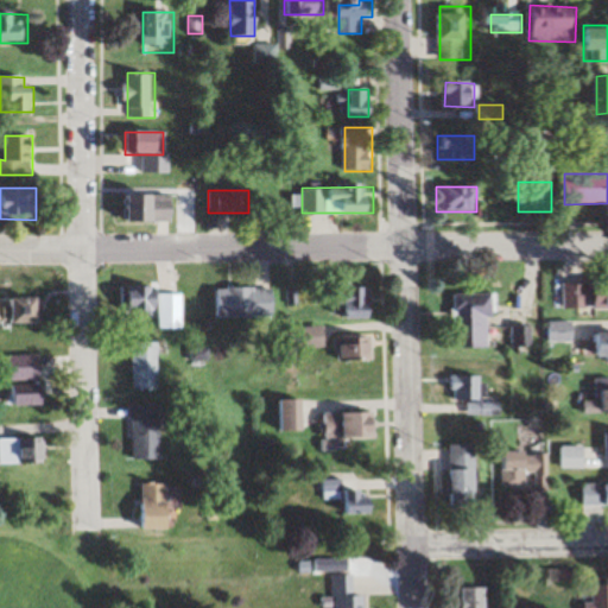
[(131,195),(130,222),(176,222),(176,195),(131,195)]
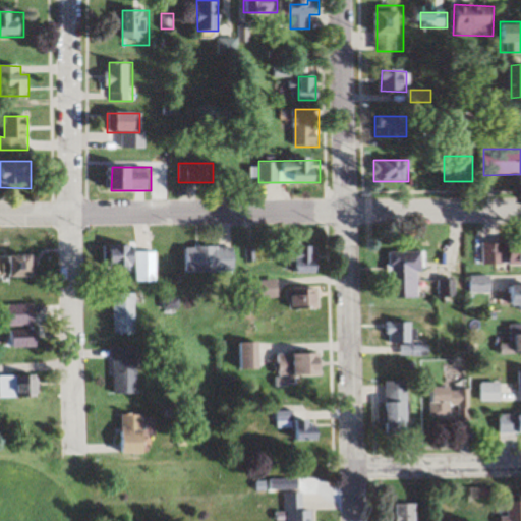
[(483,265),(520,264),(520,241),(483,241),(483,265)]
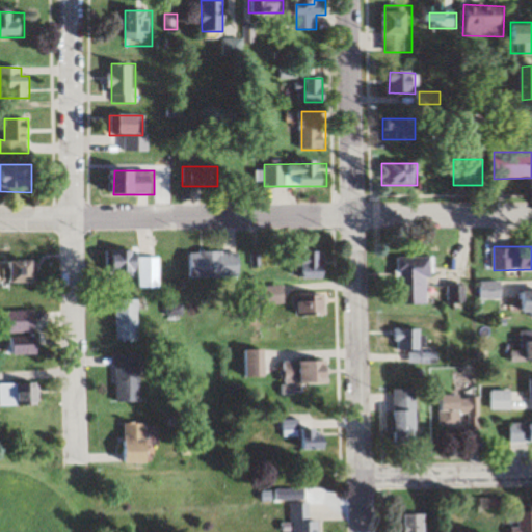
[(188,253),(188,277),(240,277),(240,253),(188,253)]
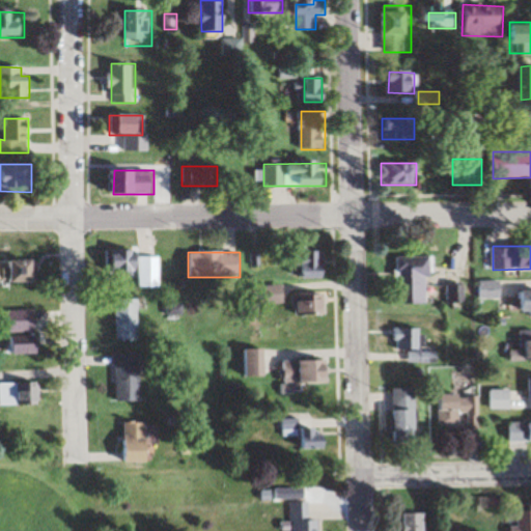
[(328,252),(294,252),(294,278),(328,278),(328,252)]
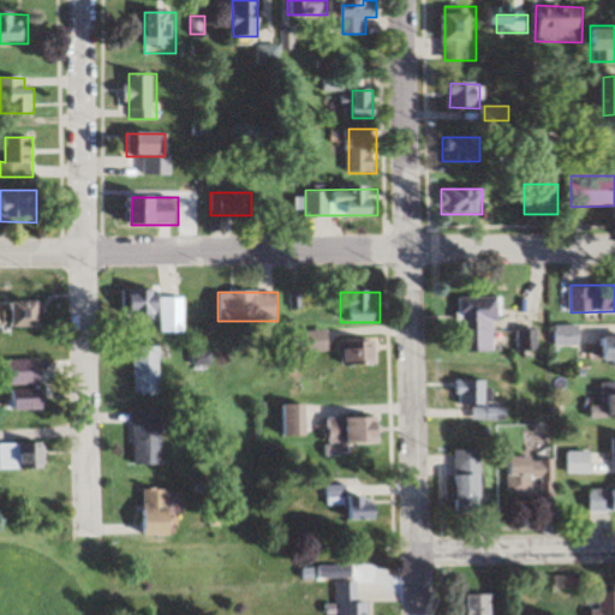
[(185,333),(185,293),(123,293),(121,327),(160,327),(160,333),(185,333)]
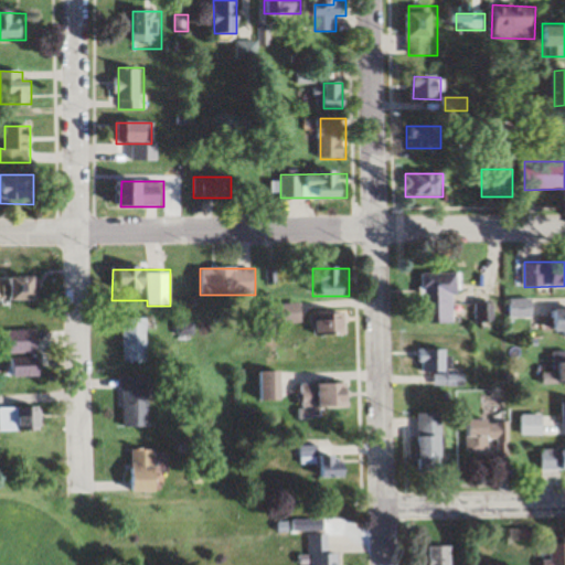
[(423,324),(458,324),(458,273),(423,273),(423,324)]
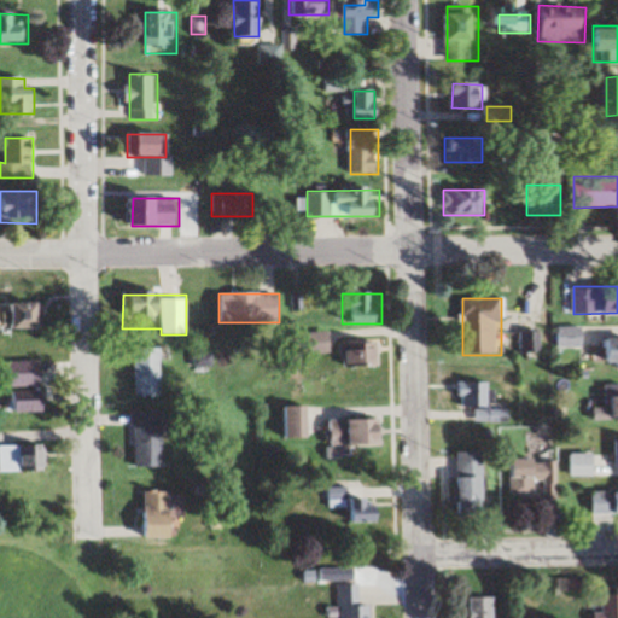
[(44,330),(44,303),(13,303),(13,330),(44,330)]
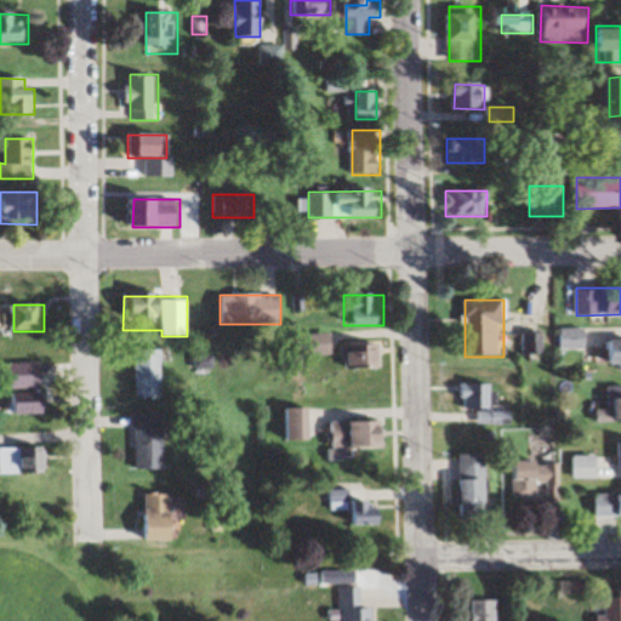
[(560,352),(588,352),(588,329),(560,329),(560,352)]
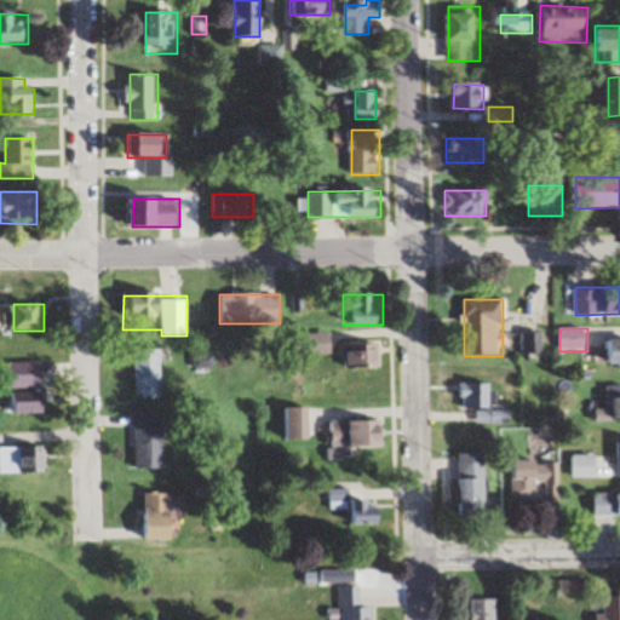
[(619,367),(619,340),(608,340),(608,368),(619,367)]
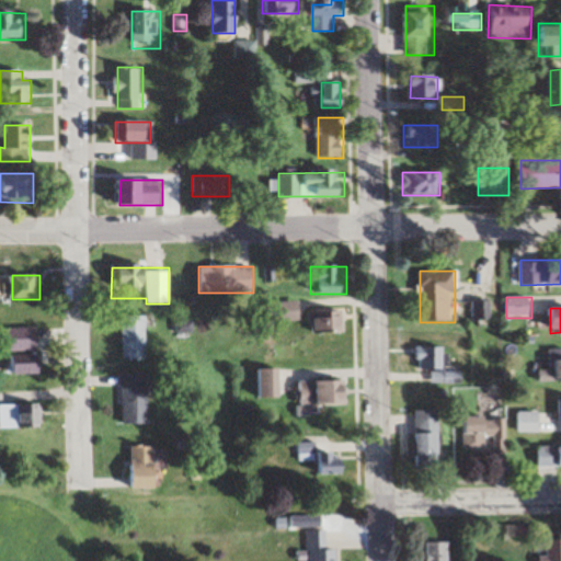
[(345,309),(310,309),(310,333),(345,333),(345,309)]
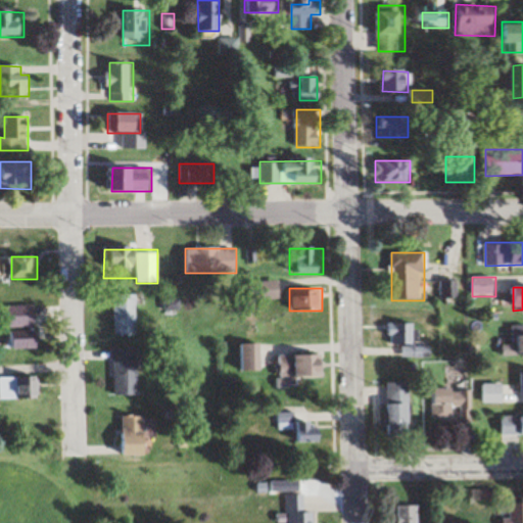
[(114,335),(140,335),(140,294),(114,294),(114,335)]
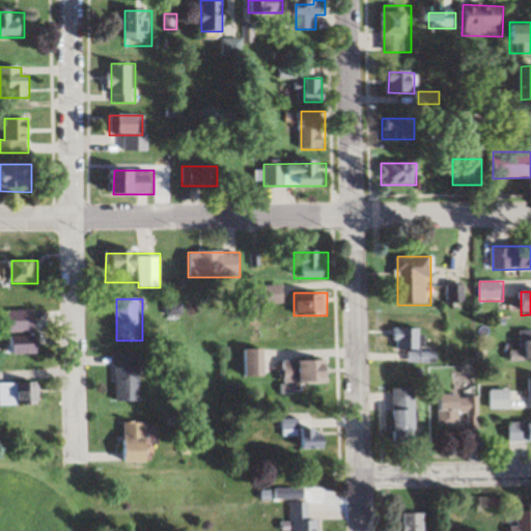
[(36,310),(8,310),(8,331),(36,331),(36,310)]
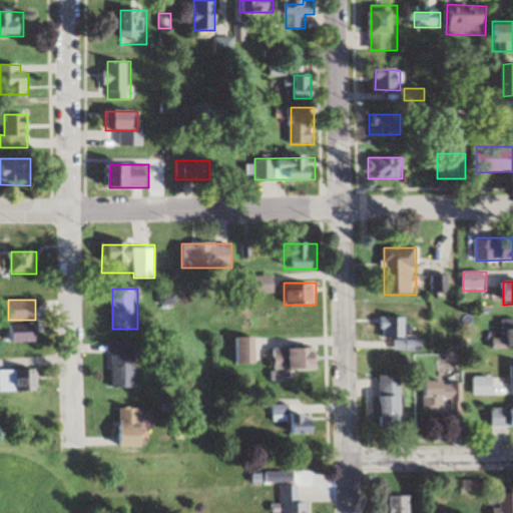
[(35,324),(9,324),(9,343),(35,343),(35,324)]
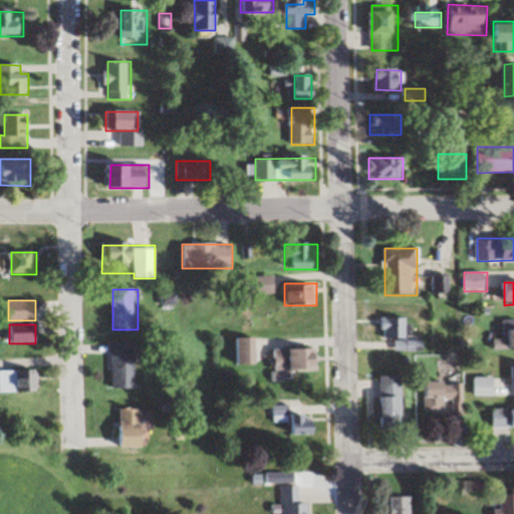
[(256,338),(237,338),(237,364),(256,364),(256,338)]
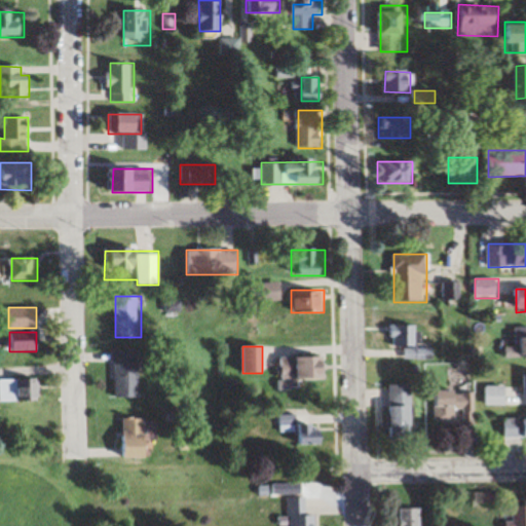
[(140,350),(114,350),(115,398),(141,398),(140,350)]
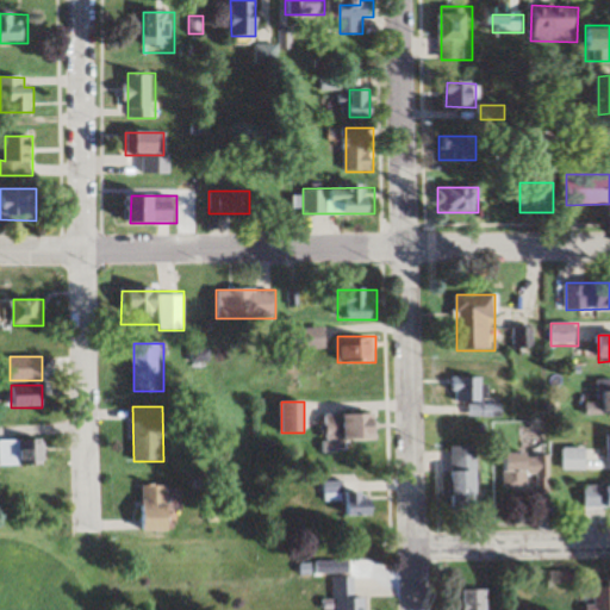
[(324,415),(324,441),(377,440),(377,414),(324,415)]
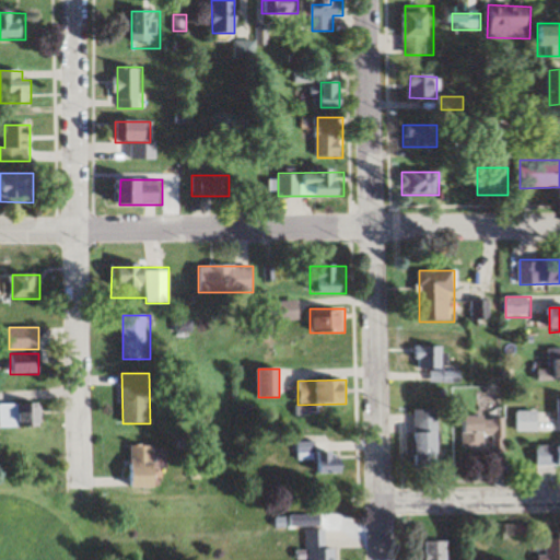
[(0,403),(0,428),(45,428),(45,403),(0,403)]
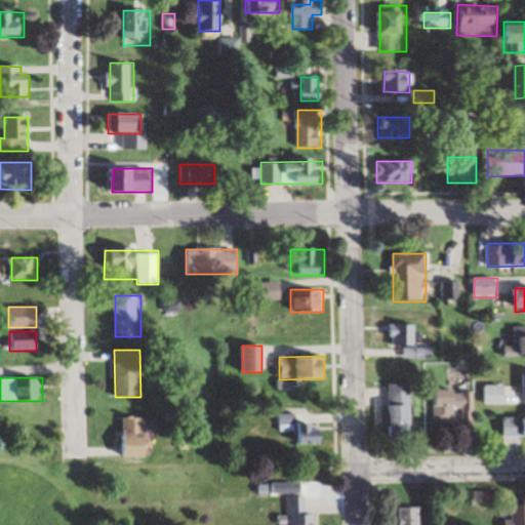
[(413,382),(390,382),(390,438),(413,438),(413,382)]
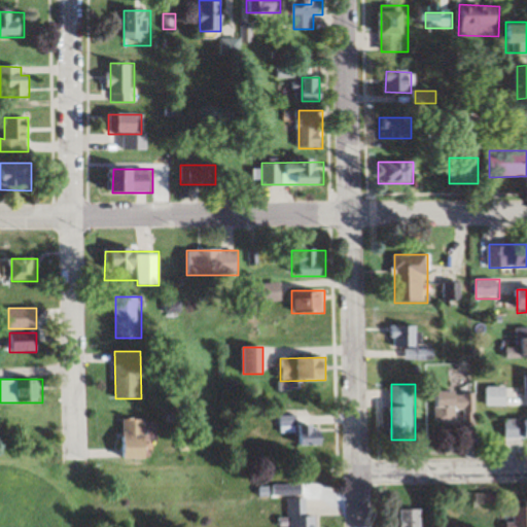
[(486,407),(512,407),(512,388),(486,388),(486,407)]
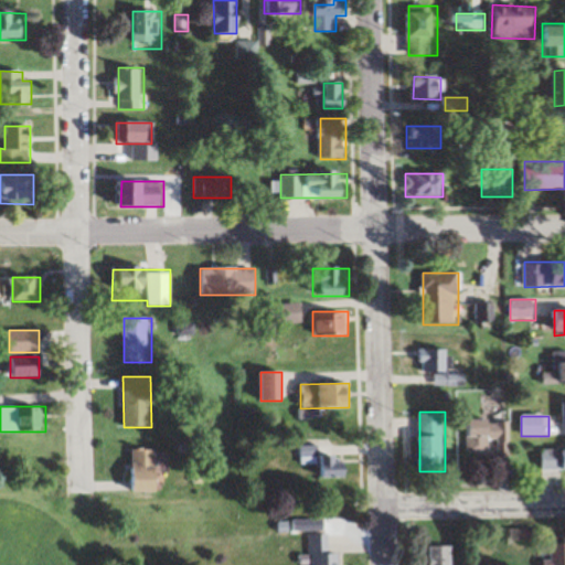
[(467,420),(467,452),(491,452),(491,441),(499,441),(499,455),(509,455),(509,420),(467,420)]
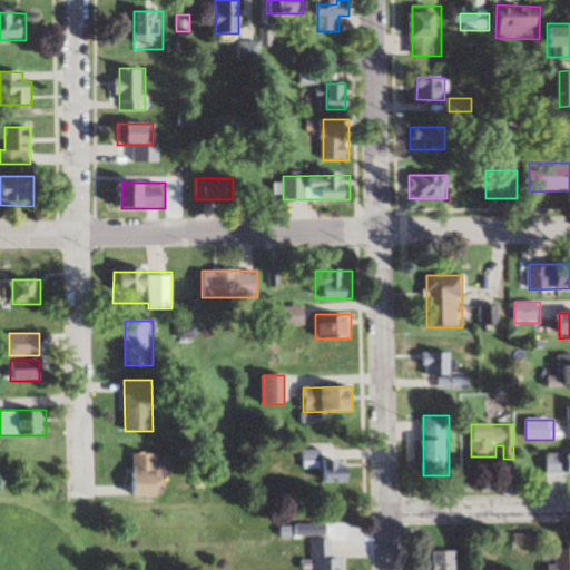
[(323,482),(353,482),(353,468),(343,468),(343,460),(321,460),(321,450),(301,450),(301,469),(323,469),(323,482)]
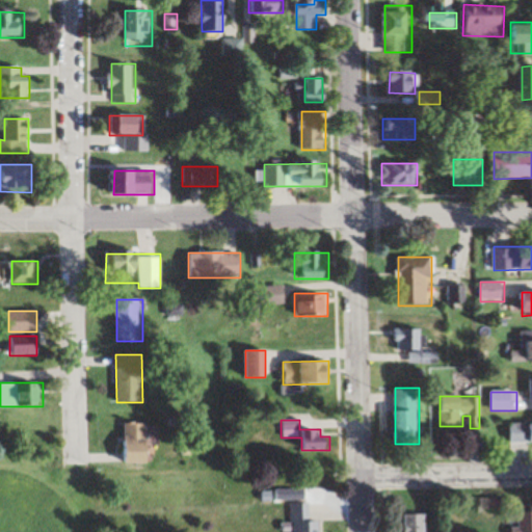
[(125,423),(125,463),(151,463),(151,423),(125,423)]
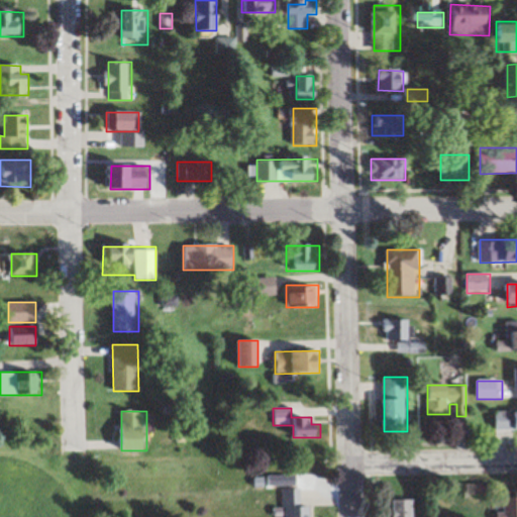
[(496,412),(496,430),(513,430),(513,412),(496,412)]
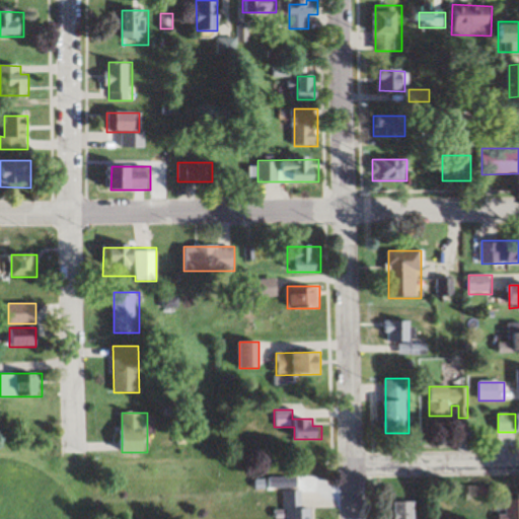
[(315,518),(315,508),(302,508),(302,491),(285,491),(285,518),(315,518)]
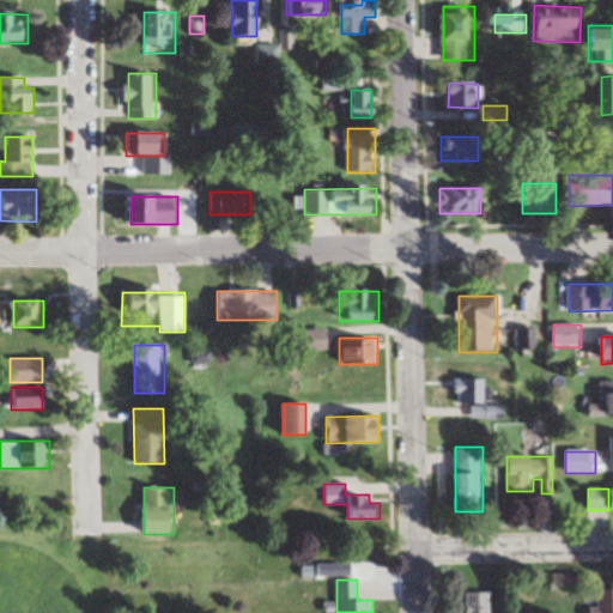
[(612,612),(612,580),(612,590),(599,590),(599,607),(593,607),(593,612),(612,612)]
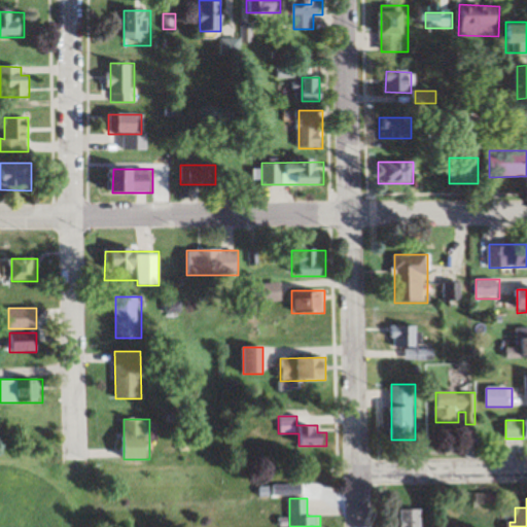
[(403,511),(402,526),(422,526),(423,511),(403,511)]
